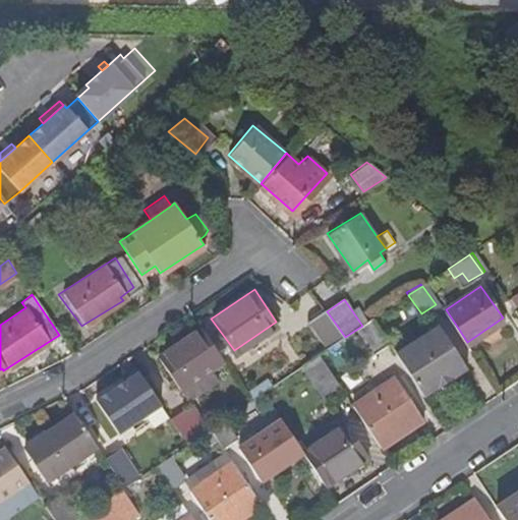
[(345,337),(327,311),(309,323),(328,350),(345,337)]
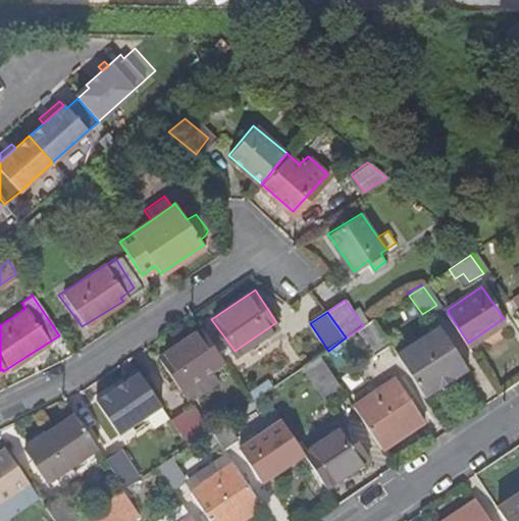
[(223,360),(201,326),(159,354),(183,386),(223,360)]
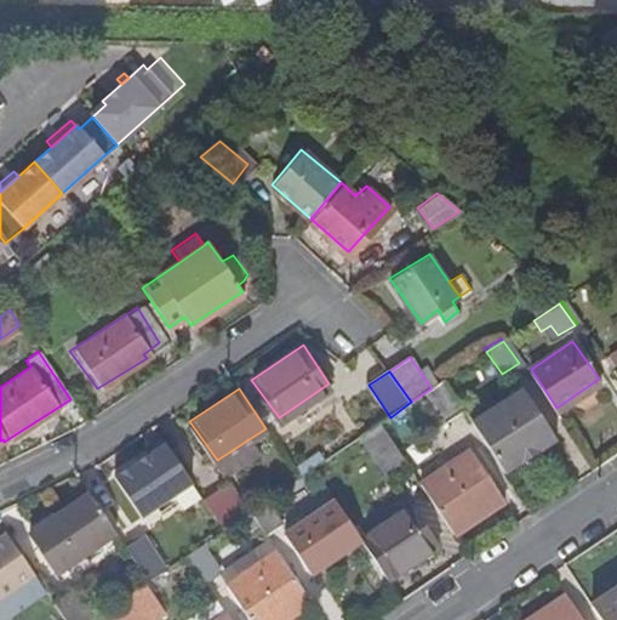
[(520,390),(470,421),(491,451),(491,453),(510,439),(538,420),(541,419),(520,390)]
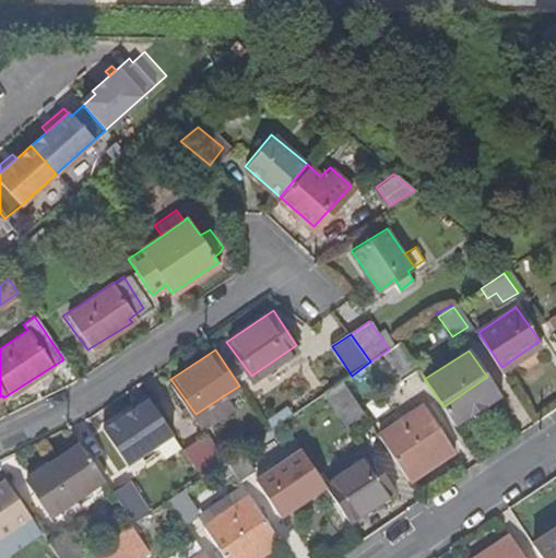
[(442,407),(442,406),(439,410),(450,426),(496,396),(485,378),(460,395),(442,407)]
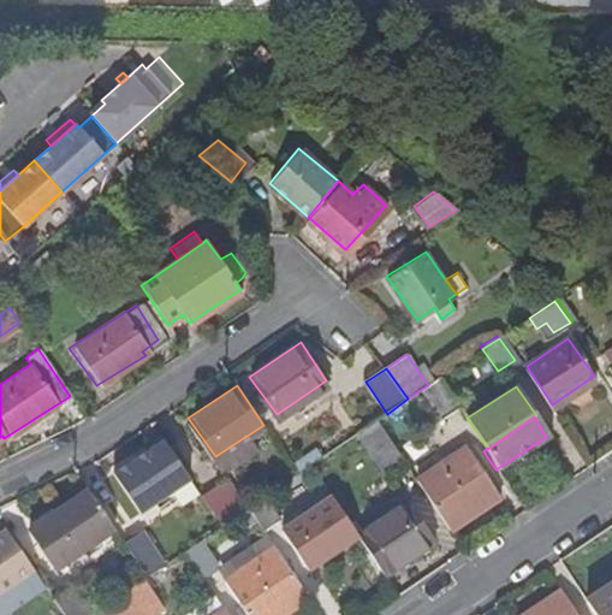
[(403,463),(374,423),(357,435),(385,475),(403,463)]
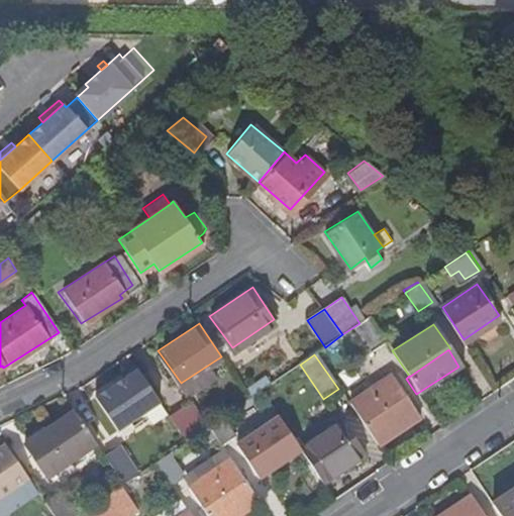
[(118,425),(159,398),(135,365),(95,393),(118,425)]
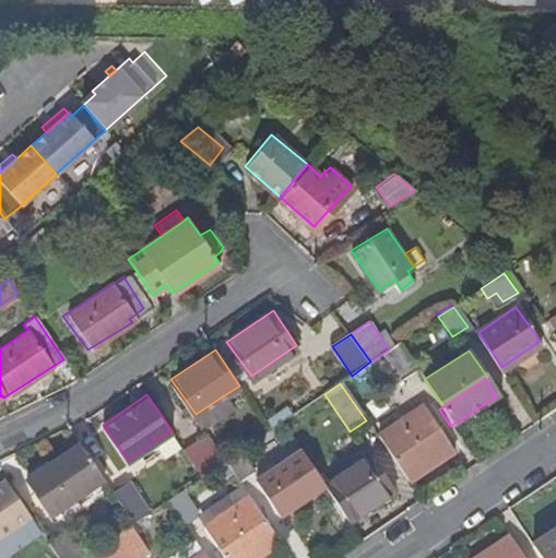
[(428,416),(430,415),(424,405),(378,437),(385,447),(428,416)]
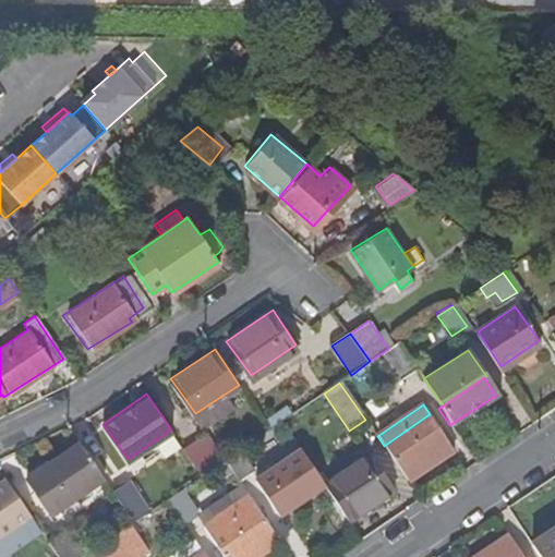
[(427,415),(384,446),(399,467),(408,479),(450,450),(427,415)]
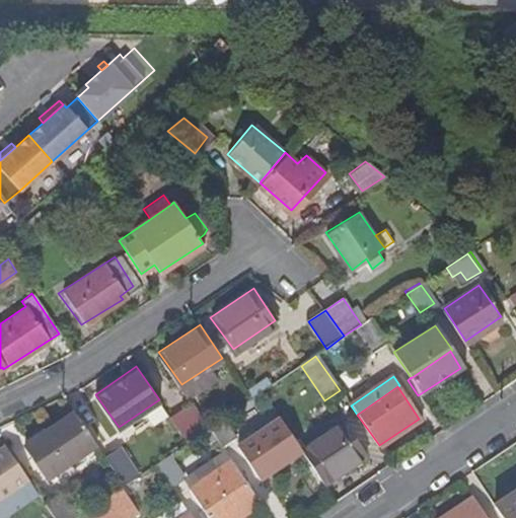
[(187,405),(171,416),(188,442),(204,431),(187,405)]
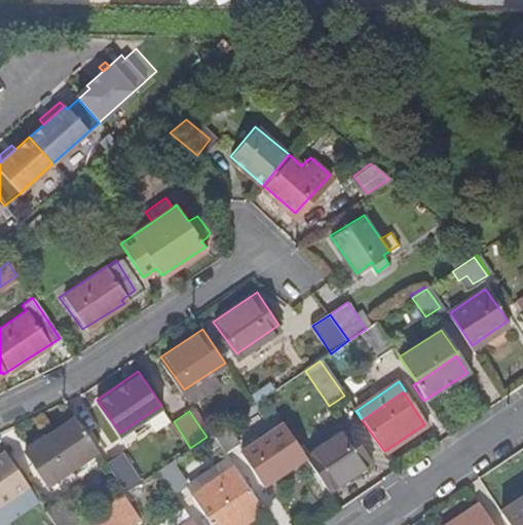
[(49,481),(98,448),(75,415),(26,448),(49,481)]
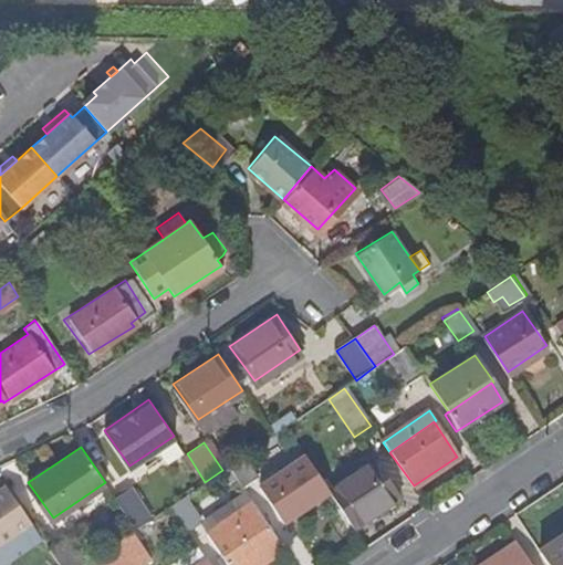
[(413,489),(415,487),(414,485),(405,473),(389,452),(387,453),(413,489)]
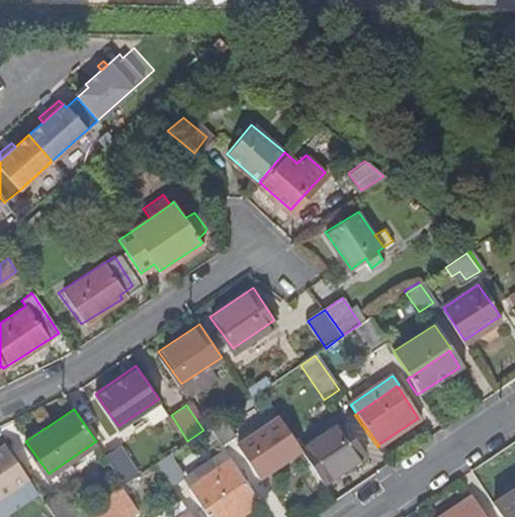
[(261,477),(303,449),(279,416),(239,444),(261,477)]
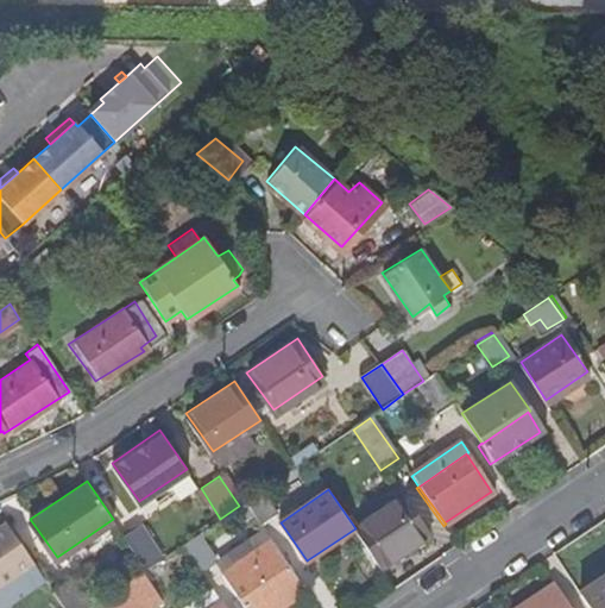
[(246,500),(262,522),(277,512),(260,490),(246,500)]
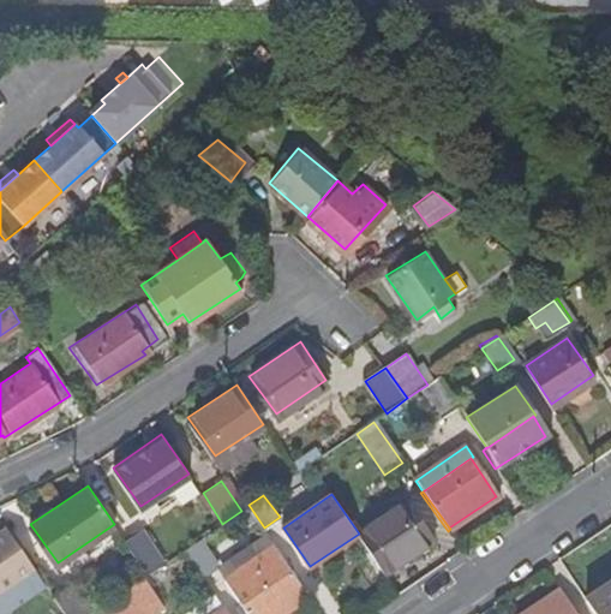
[(359,534),(384,571),(433,537),(409,500),(359,534)]
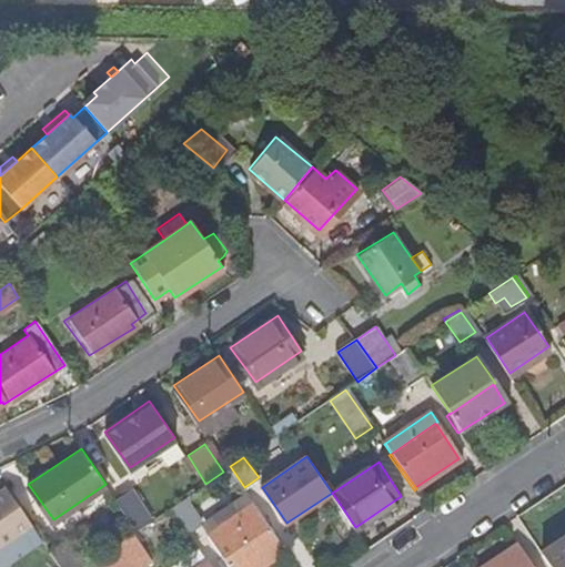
[(31,520),(7,485),(0,488),(0,546),(32,523),(31,520)]
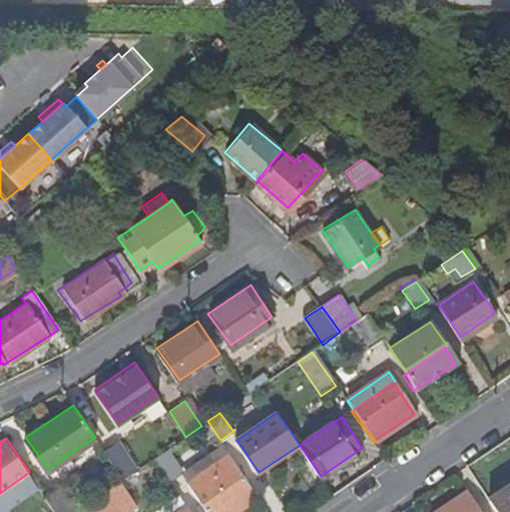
[(119,440),(105,450),(124,477),(139,468),(119,440)]
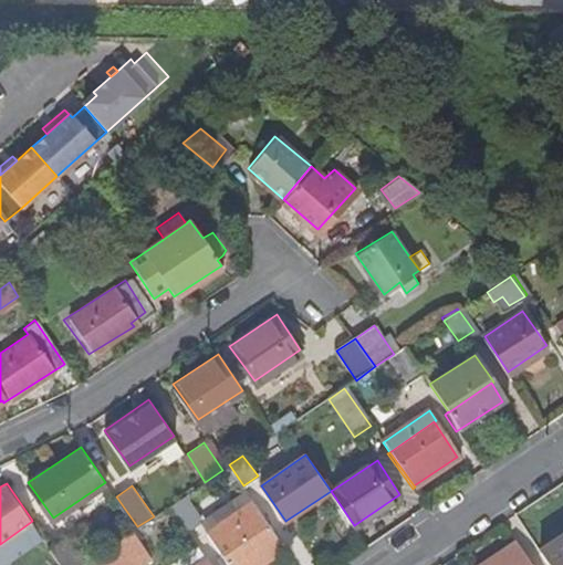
[(189,492),(170,504),(186,527),(204,514),(189,492)]
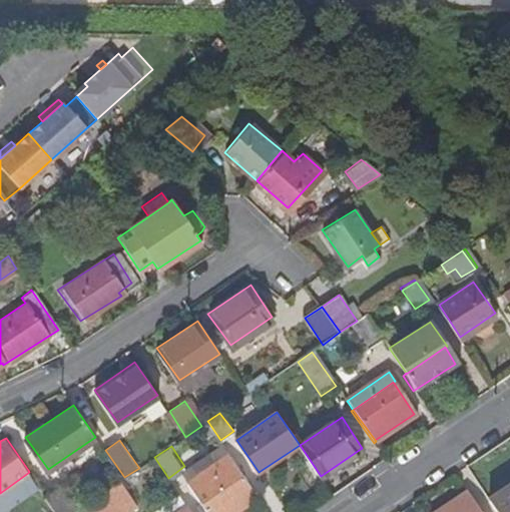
[(207,511),(233,511),(258,496),(229,455),(188,484),(207,511)]
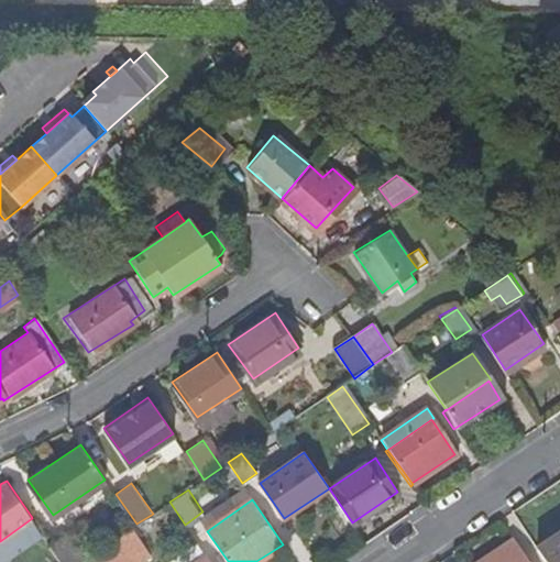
[(32,518),(0,541),(0,561),(42,533),(32,518)]
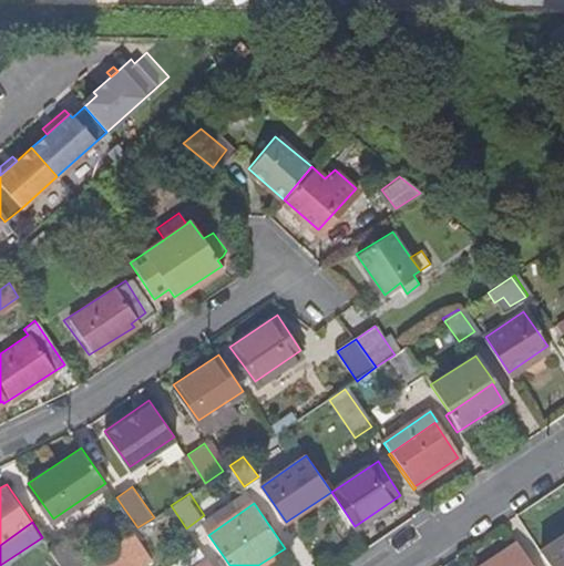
[(67,533),(49,545),(62,565),(79,565),(86,562),(67,533)]
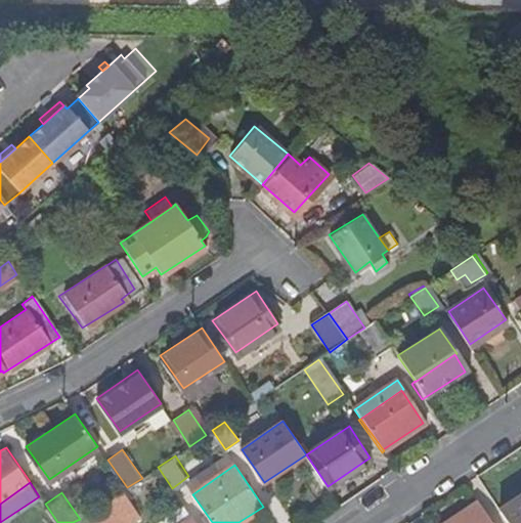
[(103,504),(117,522),(128,522),(138,517),(121,492),(103,504)]
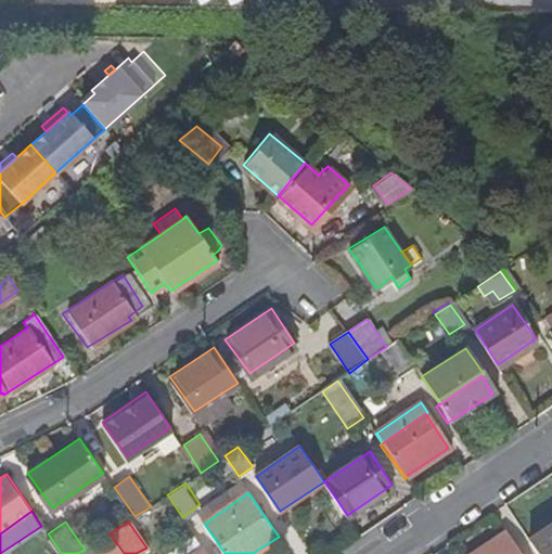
[(551,553),(551,523),(525,541),(533,553),(551,553)]
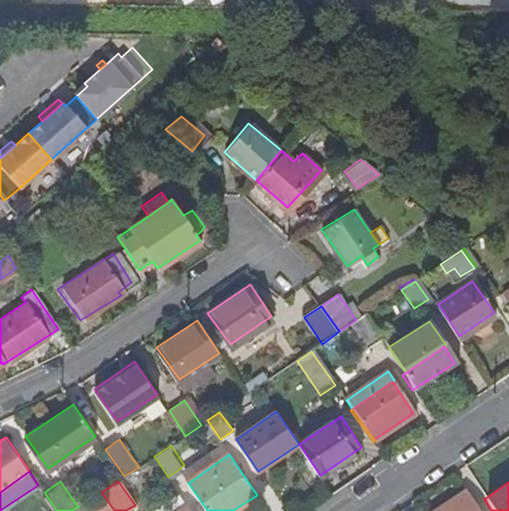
[(429,510),(477,510),(463,489),(430,510),(429,510)]
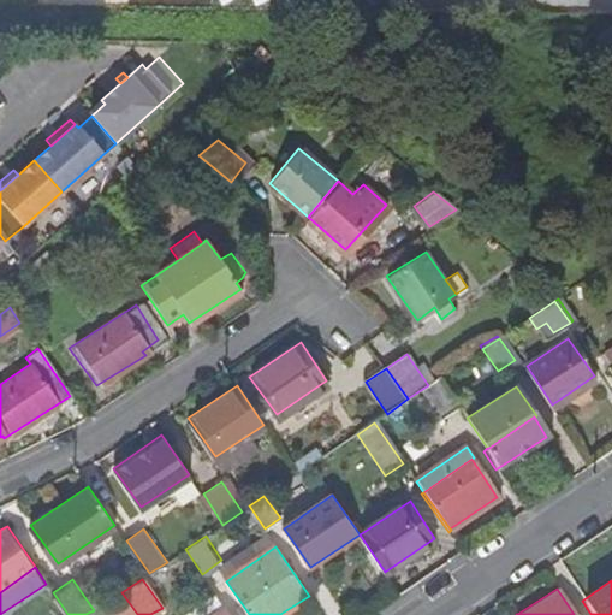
[(112,614),(137,614),(122,592),(105,603),(112,614)]
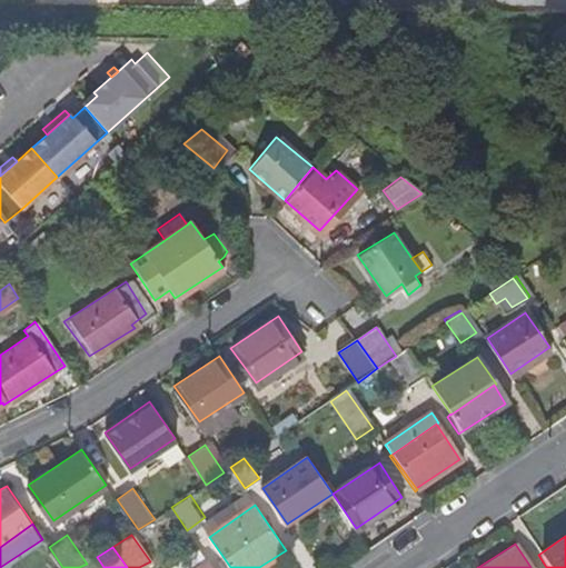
All buildings are outlined.
